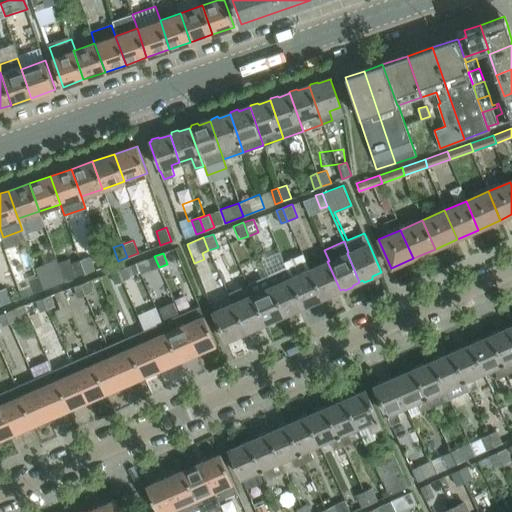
[(97,269),(92,255),(80,260),(85,273),(97,269)]
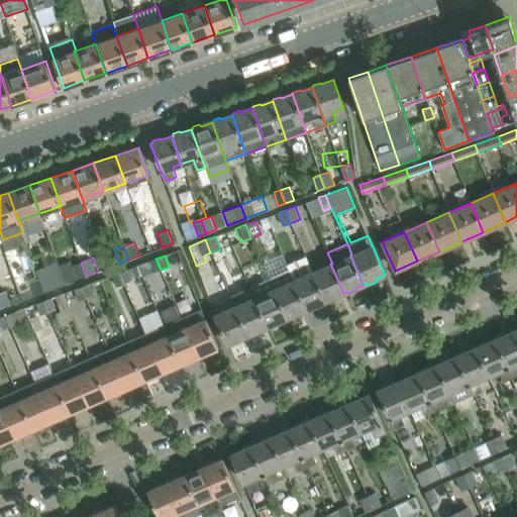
[(161,270),(156,259),(149,261),(153,272),(161,270)]
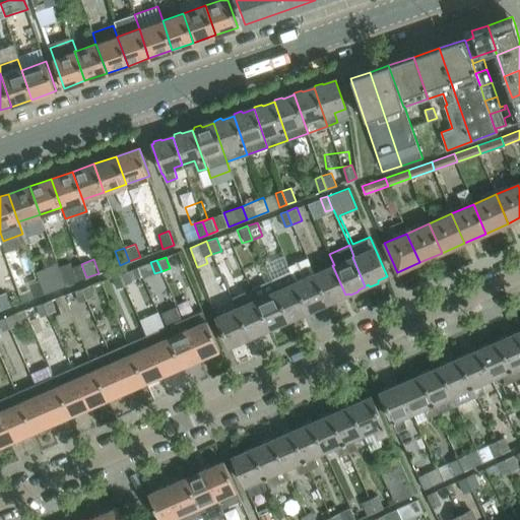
[(86,277),(81,264),(72,267),(70,262),(59,266),(58,263),(56,263),(64,285),(86,277)]
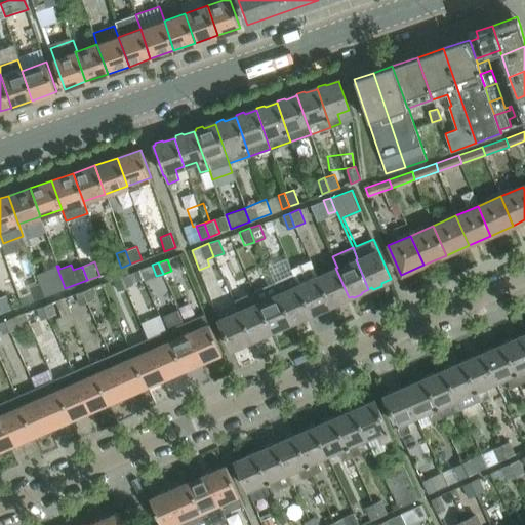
[(65,288),(56,266),(46,270),(49,279),(39,282),(44,296),(65,288)]
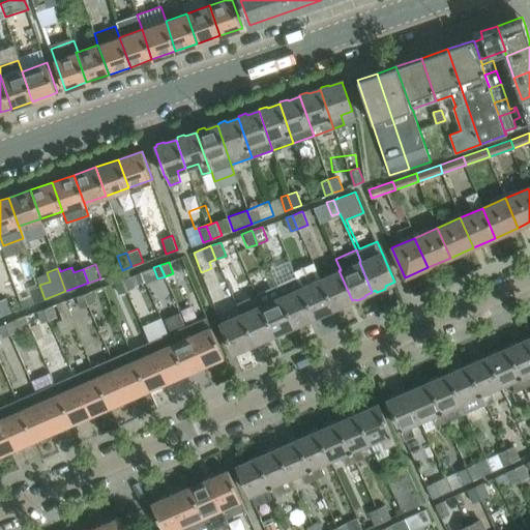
[(352,300),(339,270),(319,280),(332,308),(335,307),(337,308),(345,305),(345,303),(352,300)]
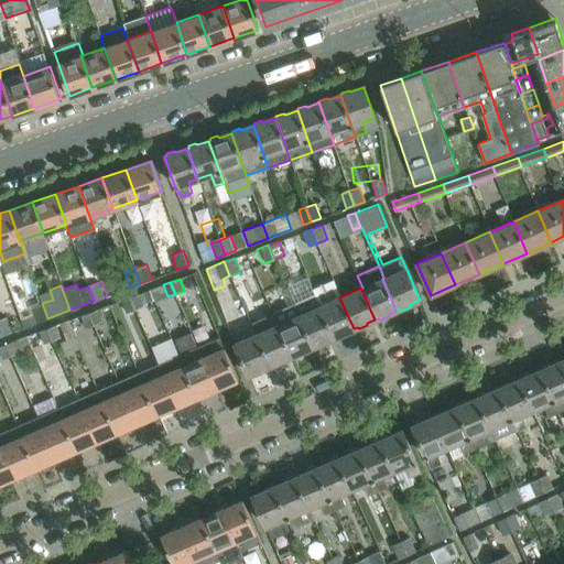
[(144,305),(139,293),(129,297),(134,310),(144,305)]
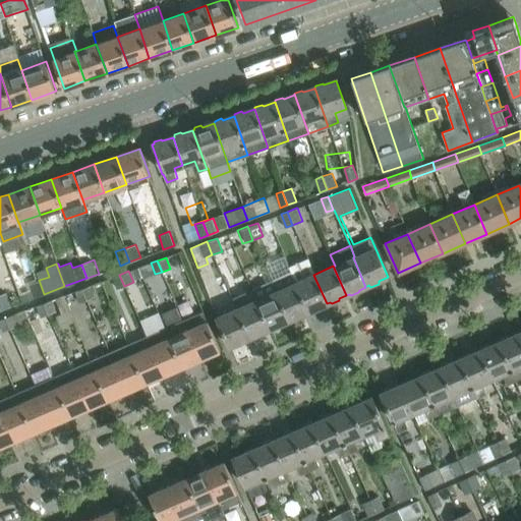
[(290,273),(271,281),(275,291),(288,321),(291,320),(293,321),(299,317),(299,315),(307,312),(294,283),(290,273)]
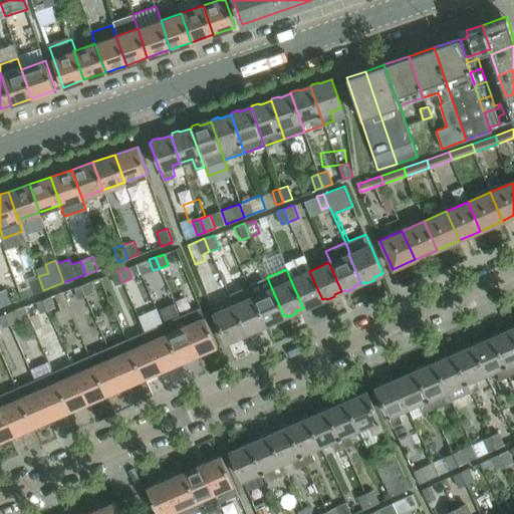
[(122,282),(117,271),(100,277),(104,289),(122,282)]
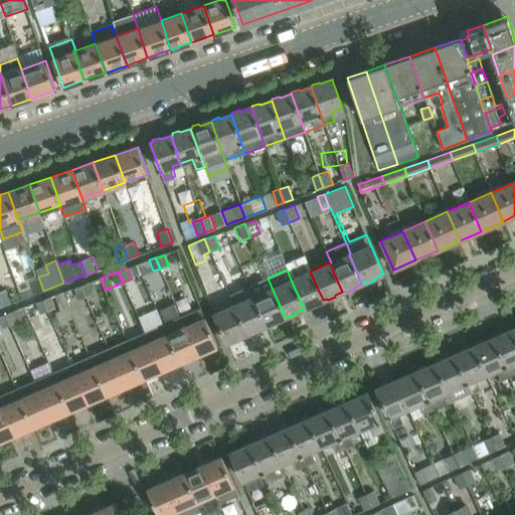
[(323,300),(310,272),(291,280),(304,309),(307,308),(309,309),(315,306),(315,304),(323,300)]
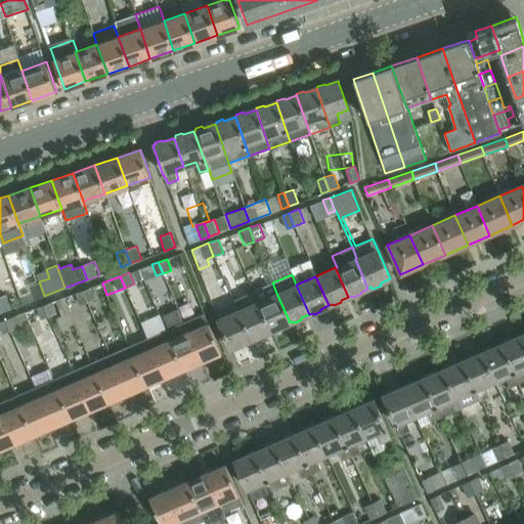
[(44,296),(39,281),(29,286),(34,299),(44,296)]
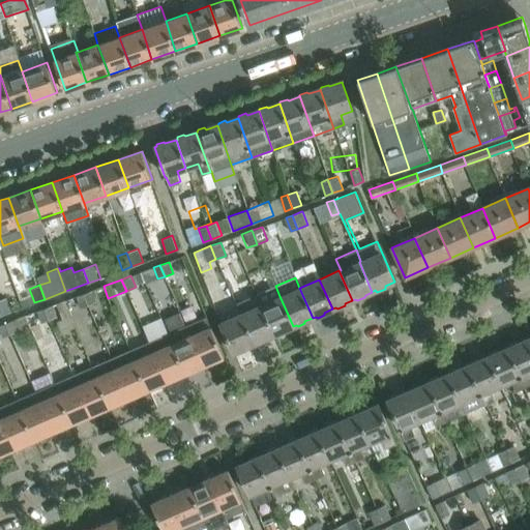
[(275,286),(255,295),(260,305),(272,335),(275,333),(277,335),(285,332),(285,330),(293,326),(280,296),(275,286)]
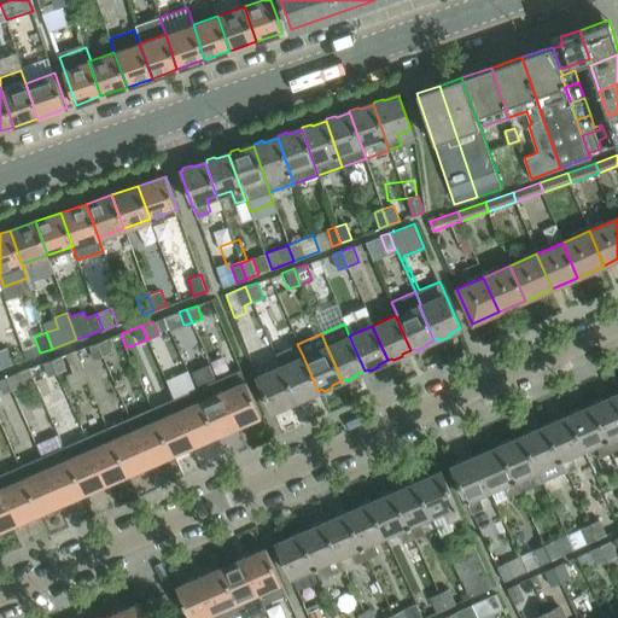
[(112,351),(108,338),(97,342),(103,356),(112,351)]
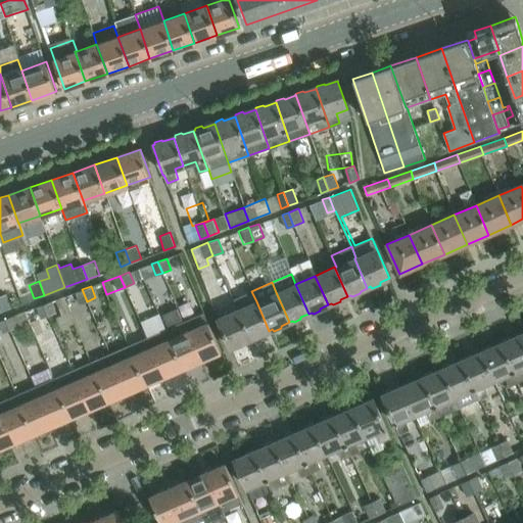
[(87,301),(82,289),(76,292),(80,303),(87,301)]
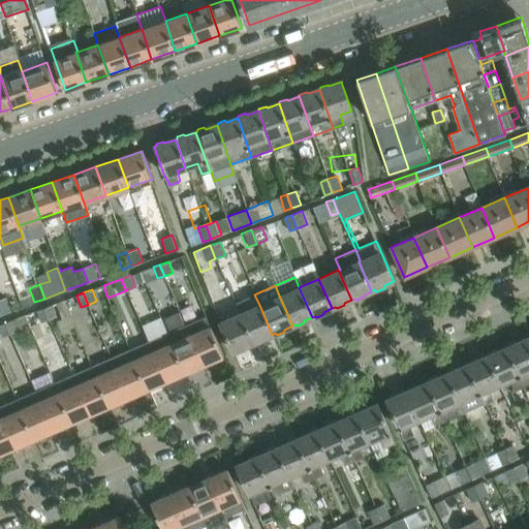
[(11,311),(7,297),(0,299),(0,312),(1,315),(11,311)]
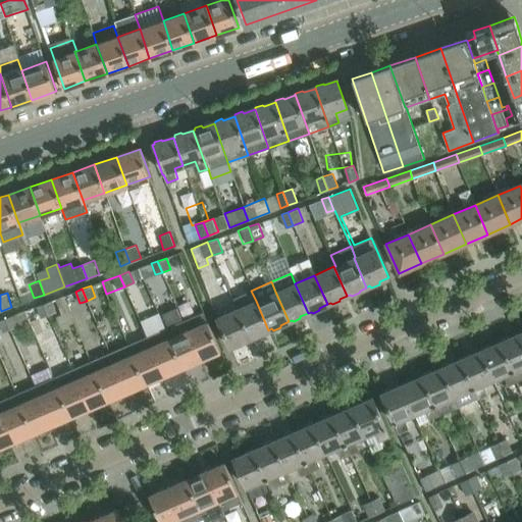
[(70,311),(64,296),(55,299),(62,314),(70,311)]
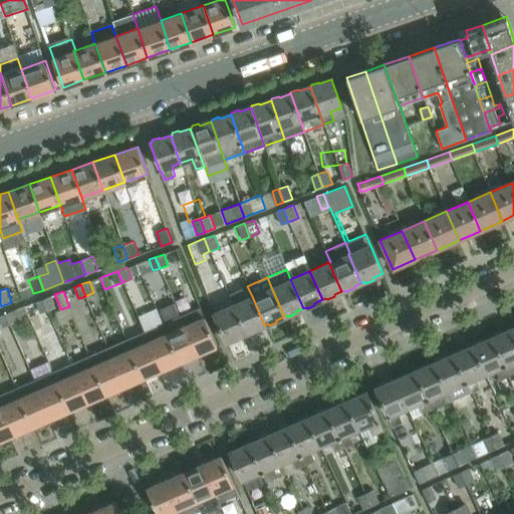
[(55,306),(51,295),(43,298),(47,310),(55,306)]
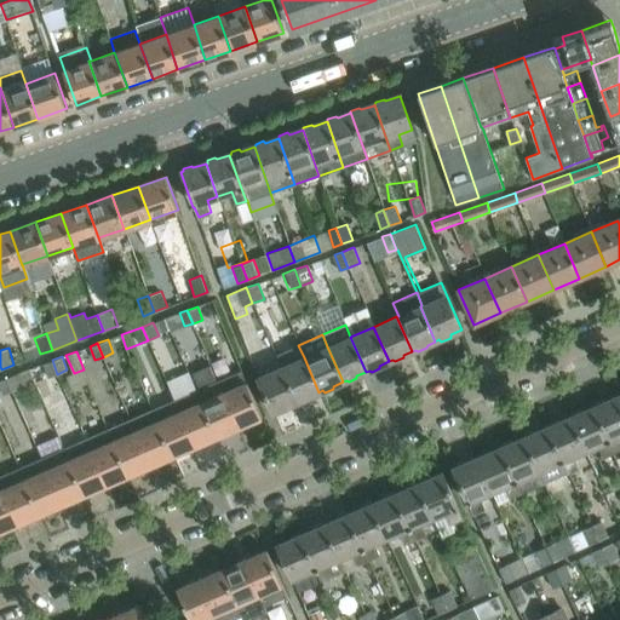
[(319,392),(304,357),(281,367),(296,402),(299,401),(302,402),(309,399),(309,396),(319,392)]
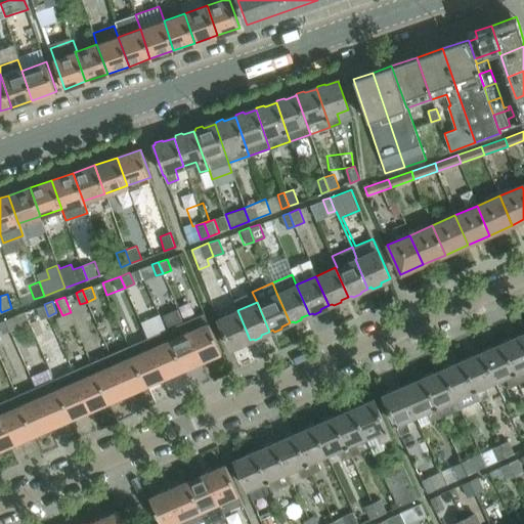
[(48,316),(44,304),(37,307),(41,318),(48,316)]
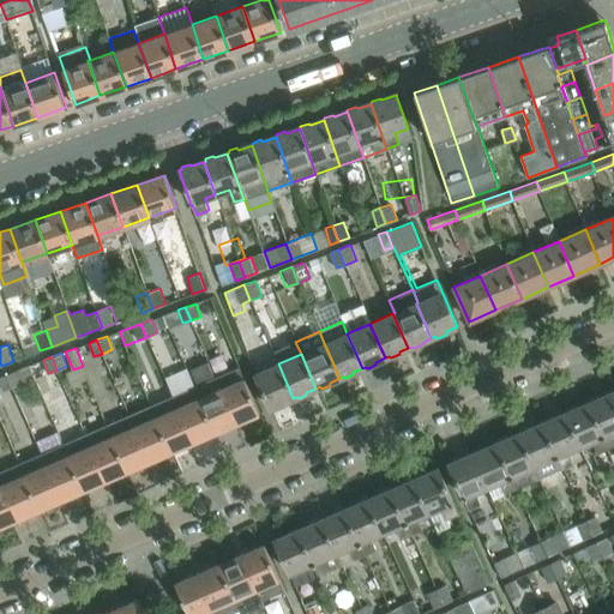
[(46,379),(38,361),(28,366),(30,371),(34,378),(35,383),(36,381),(37,383),(46,379)]
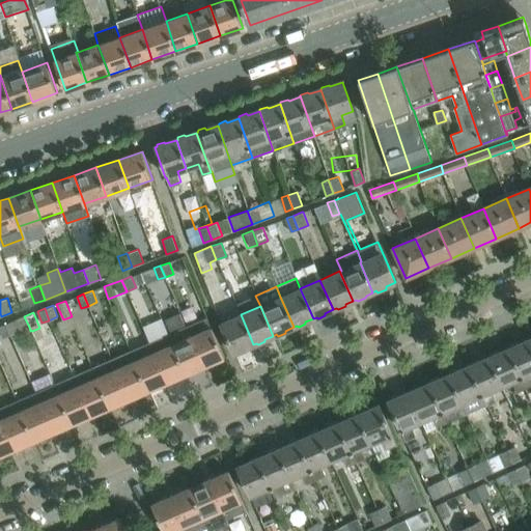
[(204,366),(187,326),(186,326),(179,313),(164,319),(170,333),(167,334),(185,374),(204,366)]
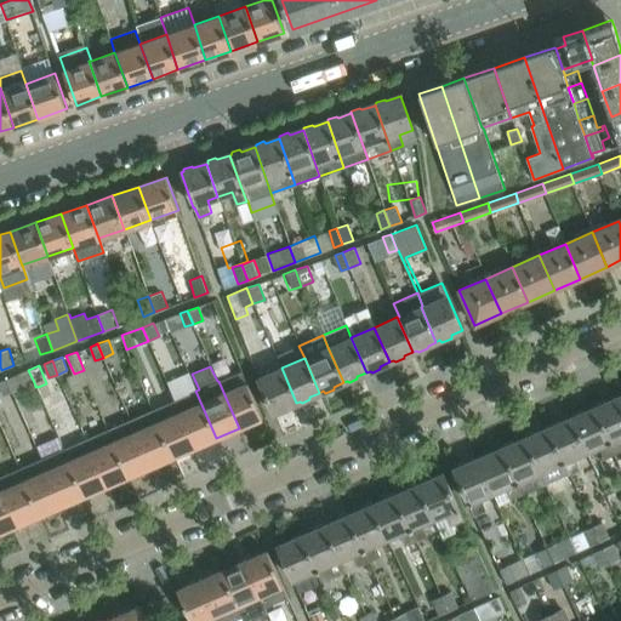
[(296,403),(281,368),(257,379),(273,414),(277,411),(279,414),(286,410),(286,408),(296,403)]
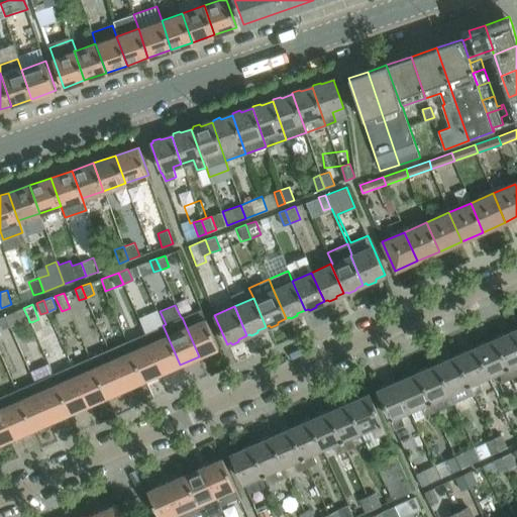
[(23,308),(13,311),(5,314),(10,326),(28,318),(25,312),(23,308)]
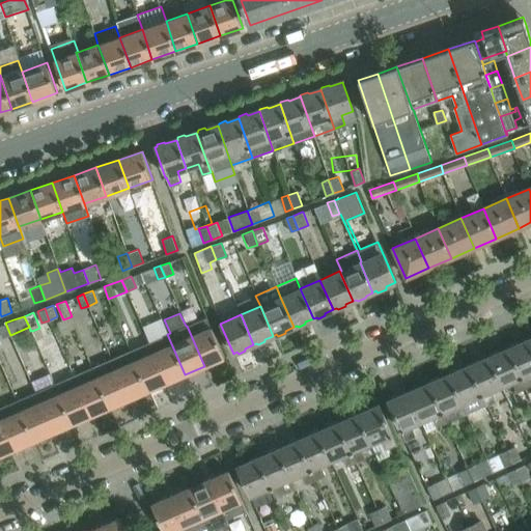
[(223,358),(205,317),(187,326),(204,366),(223,358)]
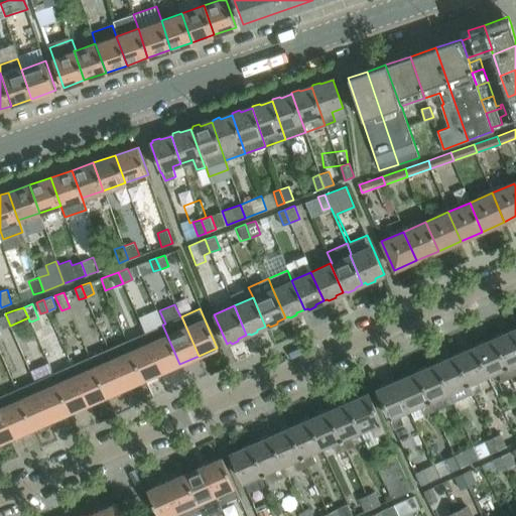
[(10,326),(5,313),(0,315),(0,319),(3,329),(10,326)]
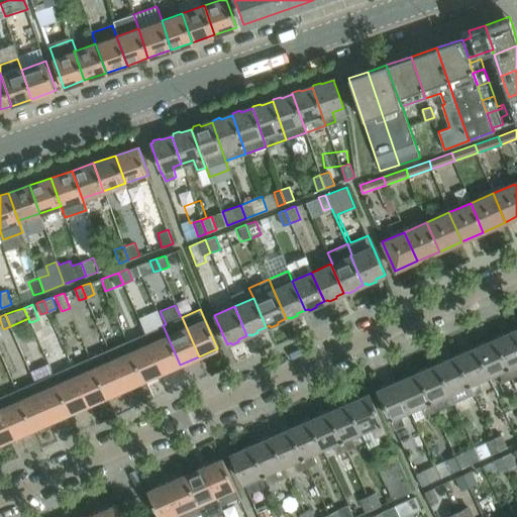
[(180,365),(163,325),(144,333),(162,373),(180,365)]
